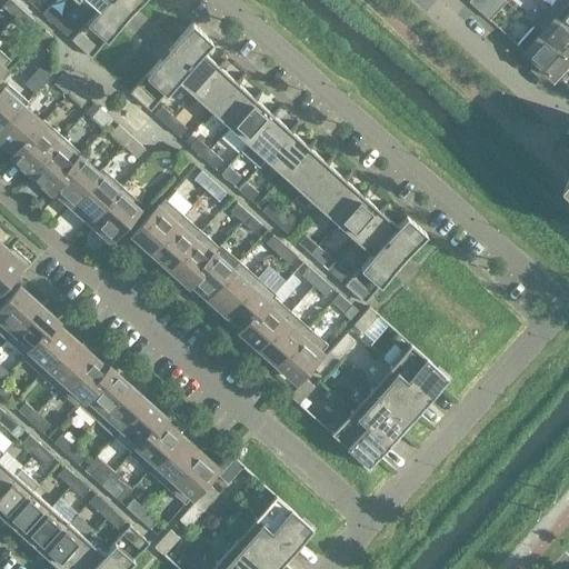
[(21,9),(11,0),(7,0),(2,6),(15,17),(21,9)]
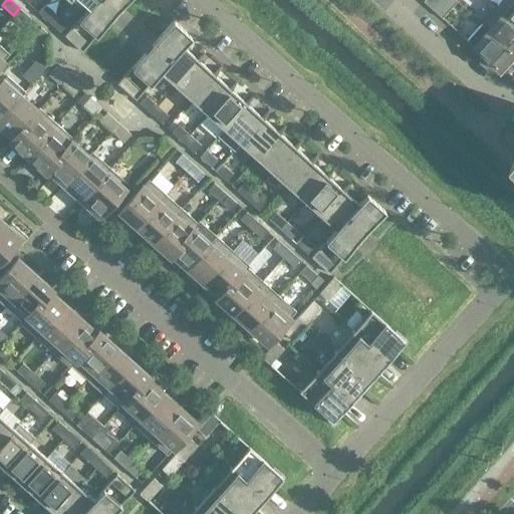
[(67,0),(66,1),(81,15),(88,7),(89,9),(97,0),(67,0)]
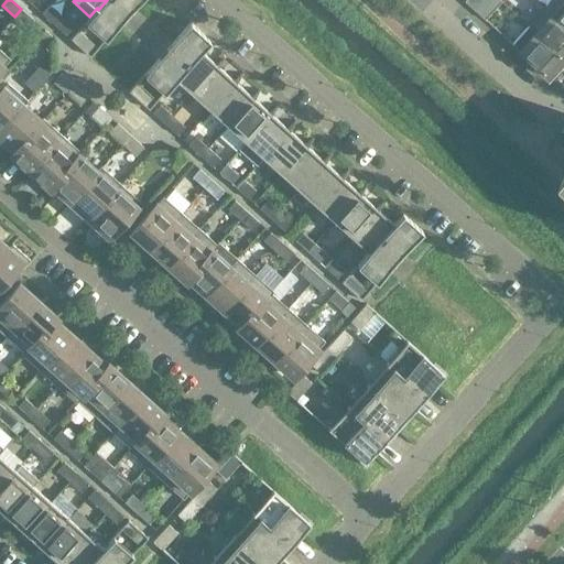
[(97,8),(89,17),(109,34),(140,0),(107,0),(98,10),(97,8)]
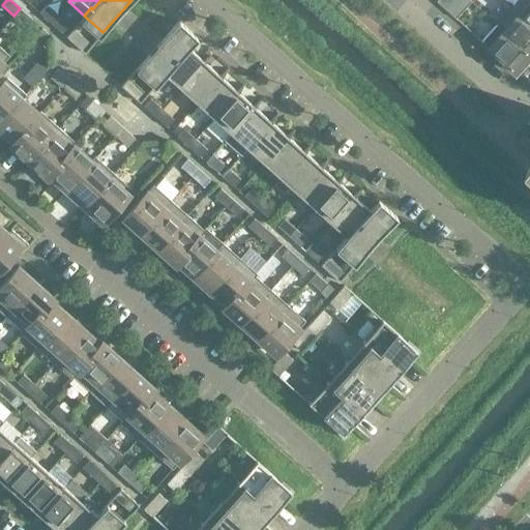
[(437,0),(457,18),(471,1),(469,0),(437,0)]
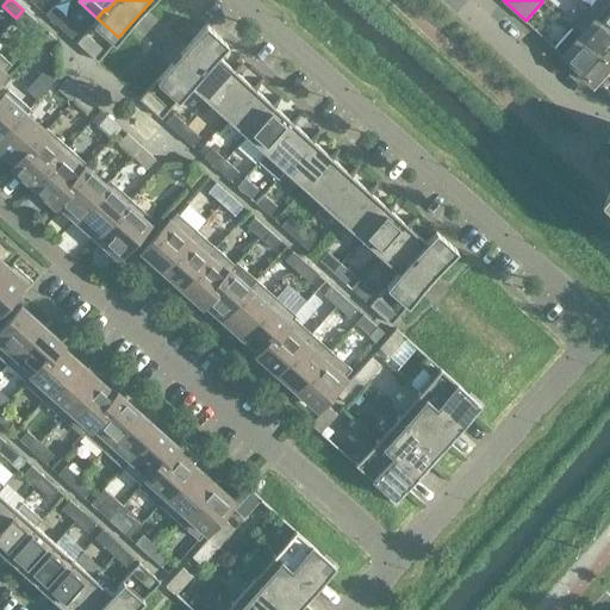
[(609,0),(595,0),(590,7),(609,25),(609,0)]
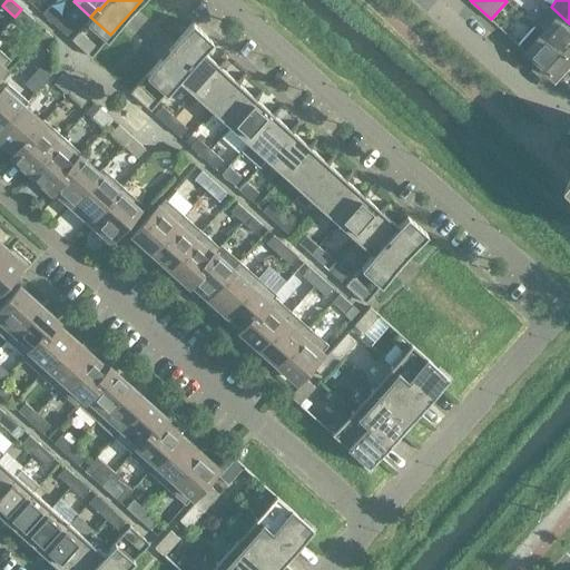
[(49,5),(42,13),(55,23),(61,16),(49,5)]
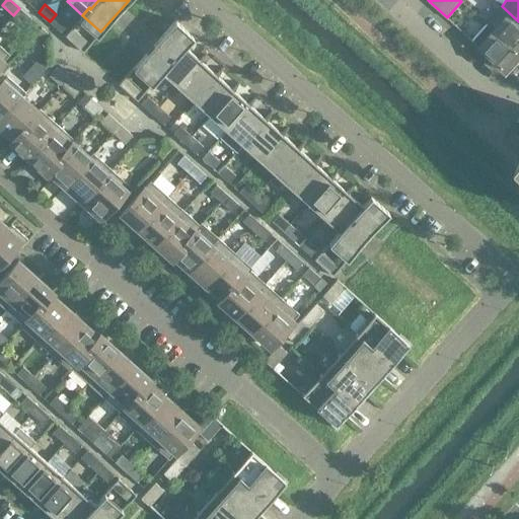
[(518,21),(502,6),(487,22),(518,51),(518,21)]
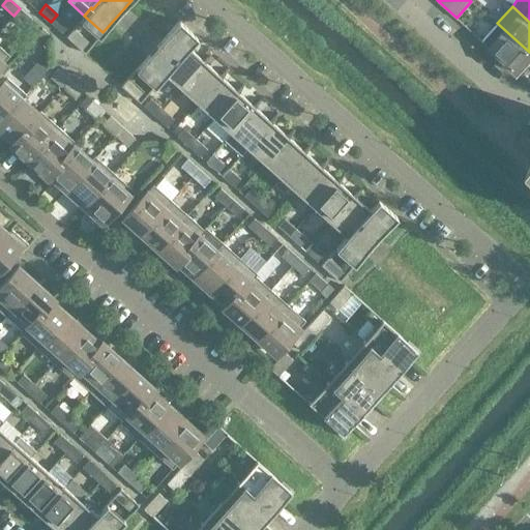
[(25,26),(31,19),(20,8),(13,16),(25,26)]
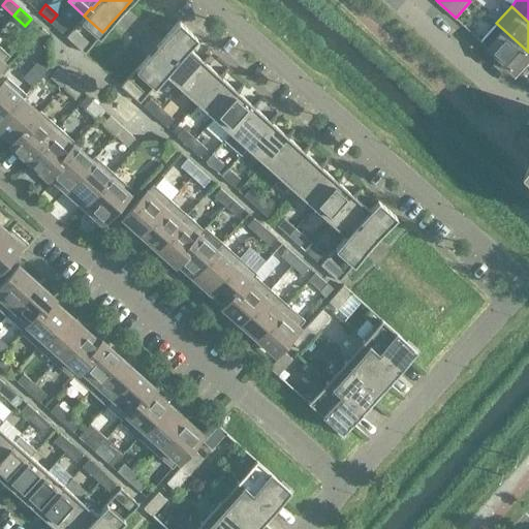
[(68,25),(57,14),(51,22),(62,32),(68,25)]
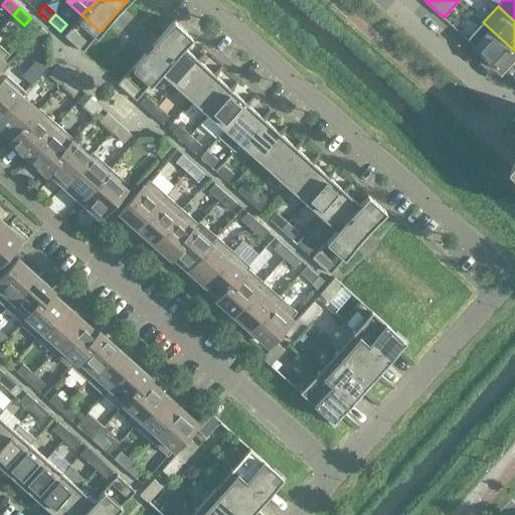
[(140,56),(132,67),(149,83),(160,71),(159,70),(182,44),(183,45),(191,37),(172,21),(160,35),(140,56)]
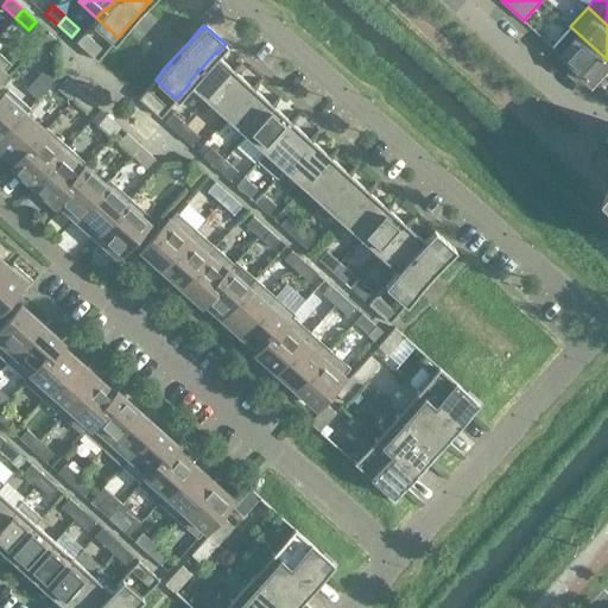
[(607,68),(607,59),(570,26),(552,46),(594,84),(607,68)]
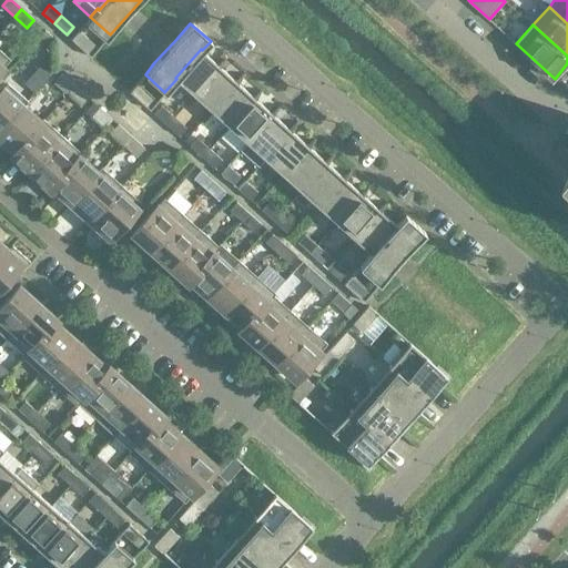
[(53,38),(44,30),(32,43),(41,51),(53,38)]
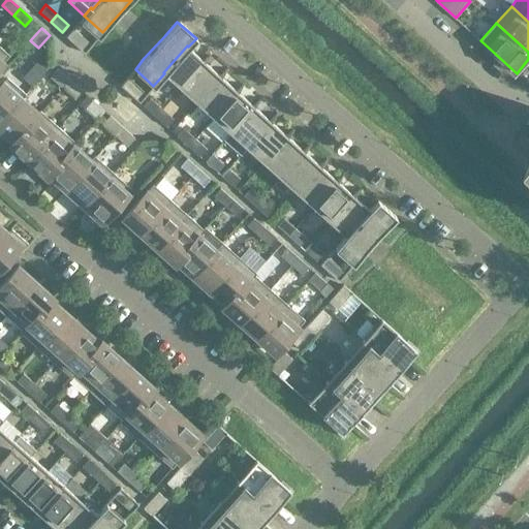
[(73,28),(66,36),(72,41),(80,33),(73,28)]
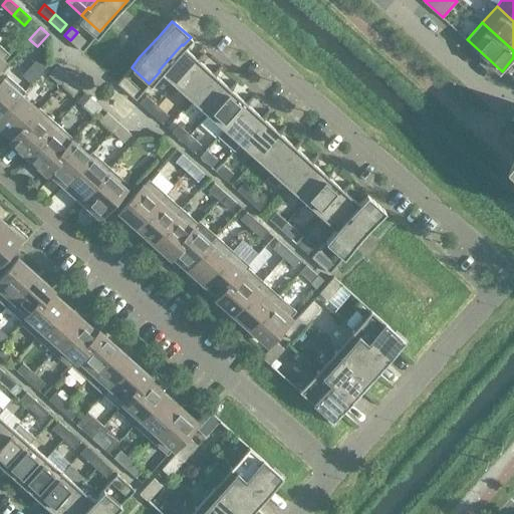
[(70,40),(76,45),(83,37),(77,32),(70,40)]
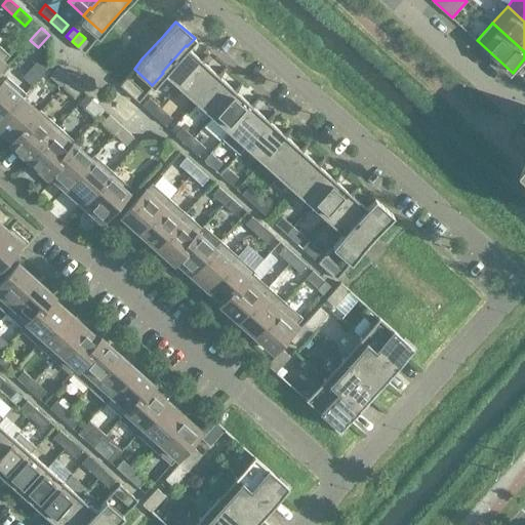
[(85,38),(78,46),(84,52),(90,45),(91,44),(85,38)]
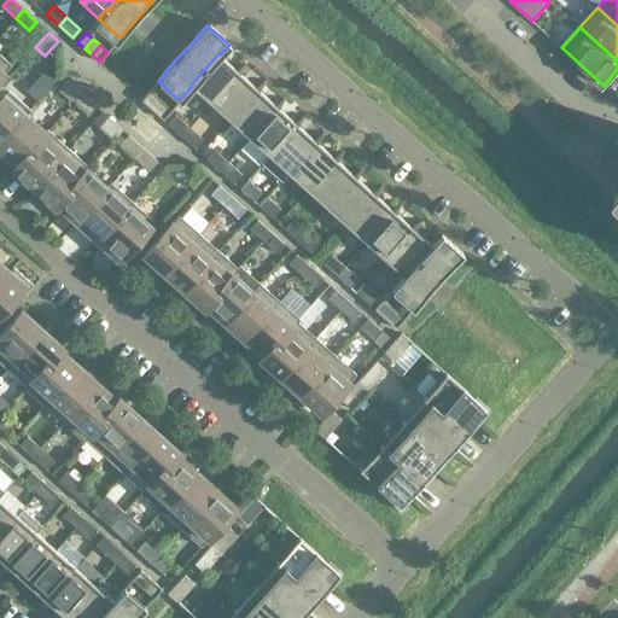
[(191,85),(192,86),(210,103),(238,71),(220,54),(219,53),(191,85)]
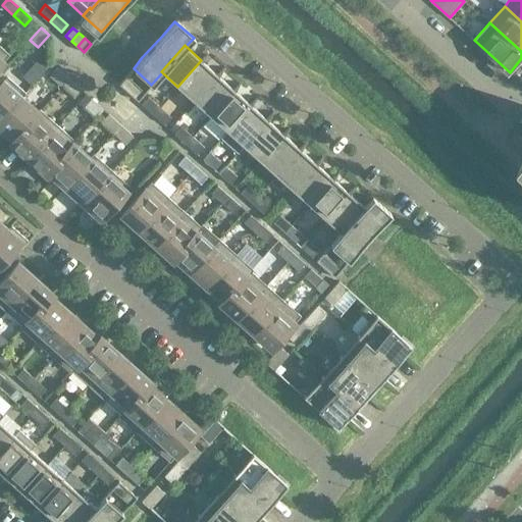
[(0,46),(0,63),(9,54),(0,46)]
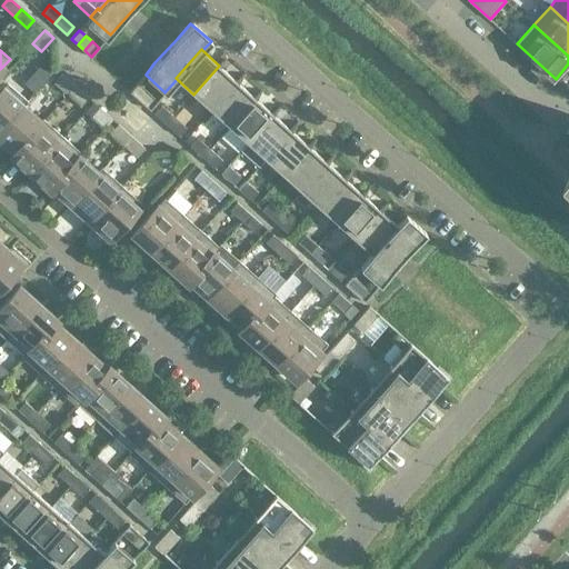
[(219,66),(193,95),(211,110),(237,81),(219,66)]
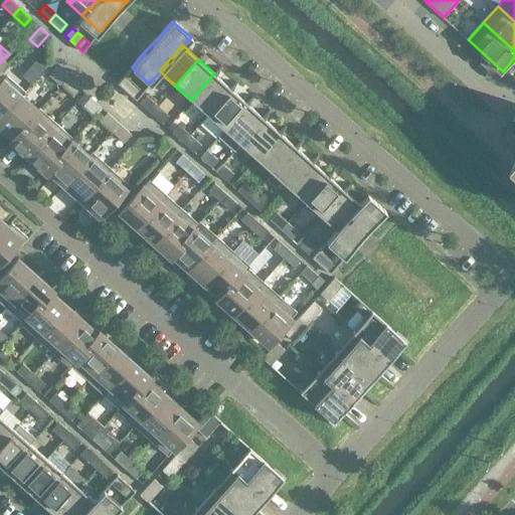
[(67,77),(55,66),(48,74),(60,86),(67,77)]
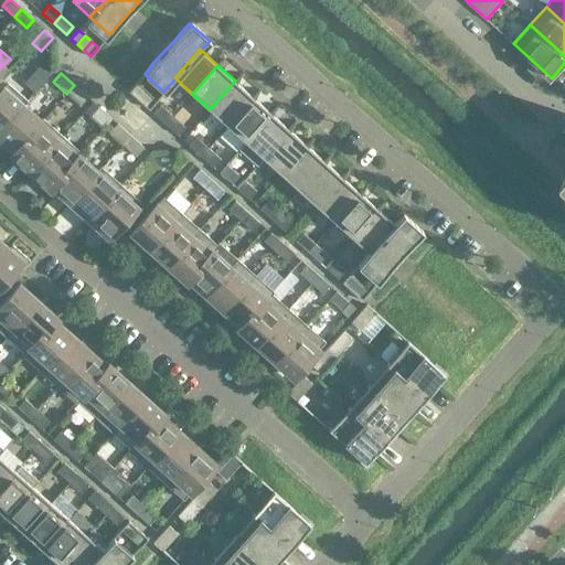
[(235,81),(210,109),(227,125),(253,97),(235,81)]
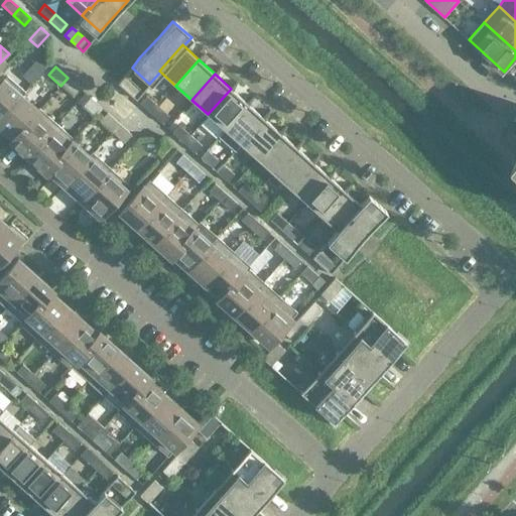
[(0,118),(24,91),(6,75),(0,82),(0,118)]
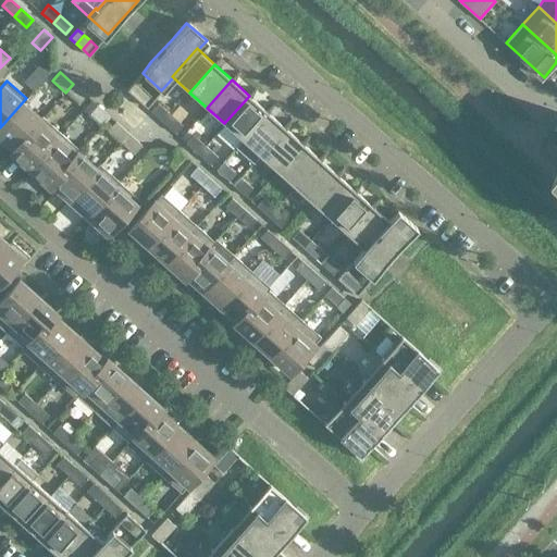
[(127,88),(126,89),(133,96),(141,87),(135,81),(134,82),(127,88)]
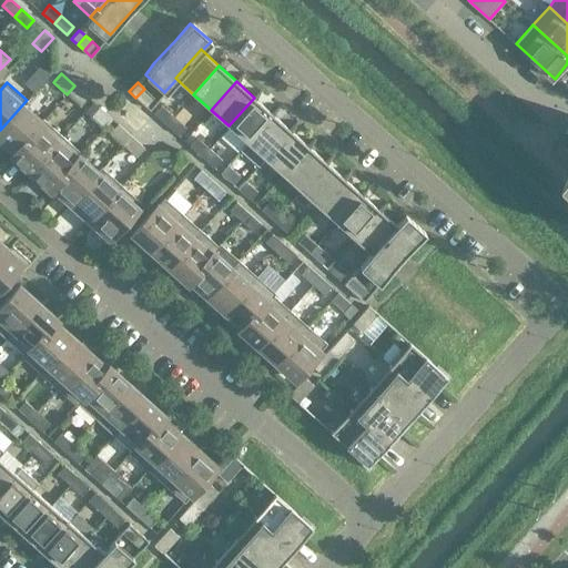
[(88,97),(74,85),(67,94),(80,105),(88,97)]
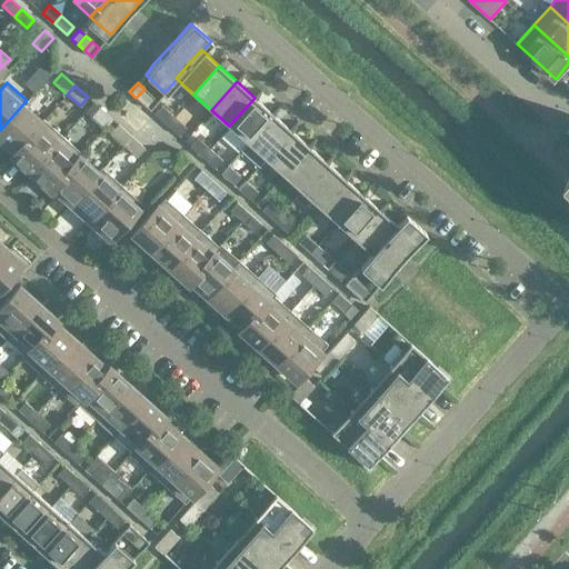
[(136,98),(142,103),(151,95),(145,89),(136,98)]
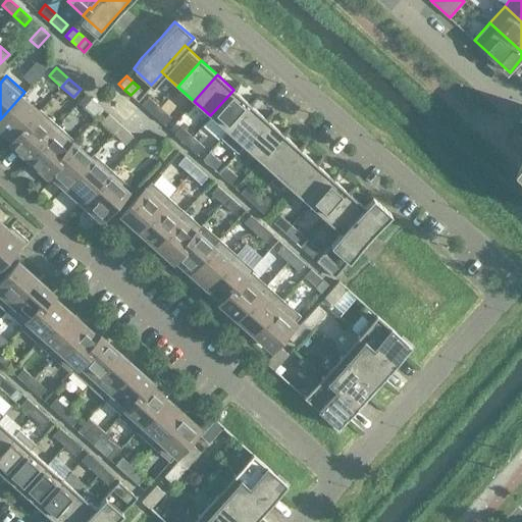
[(139,87),(131,95),(137,100),(145,92),(139,87)]
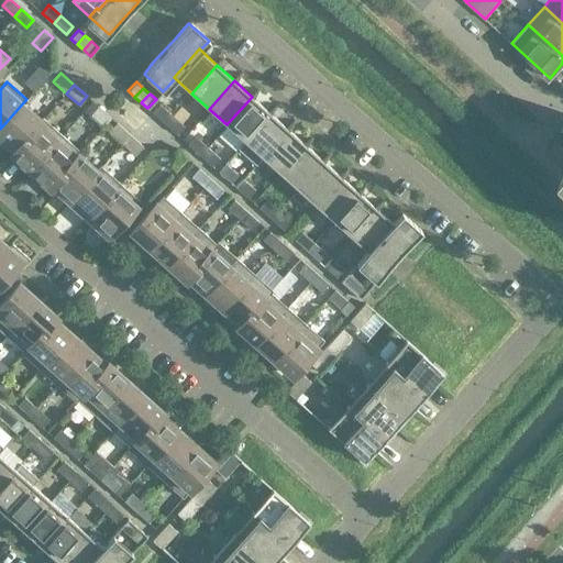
[(252,97),(227,124),(245,141),(271,112),(252,97)]
